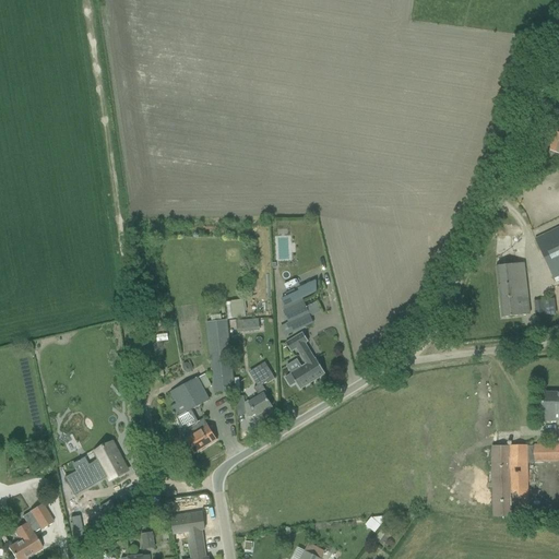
[(558,133),(554,132),(547,150),(558,153),(558,133)]
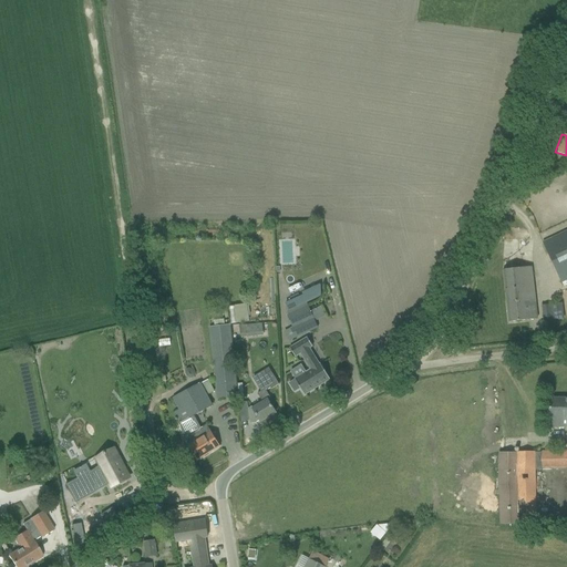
[(566,230),(543,243),(562,282),(566,279),(566,230)]
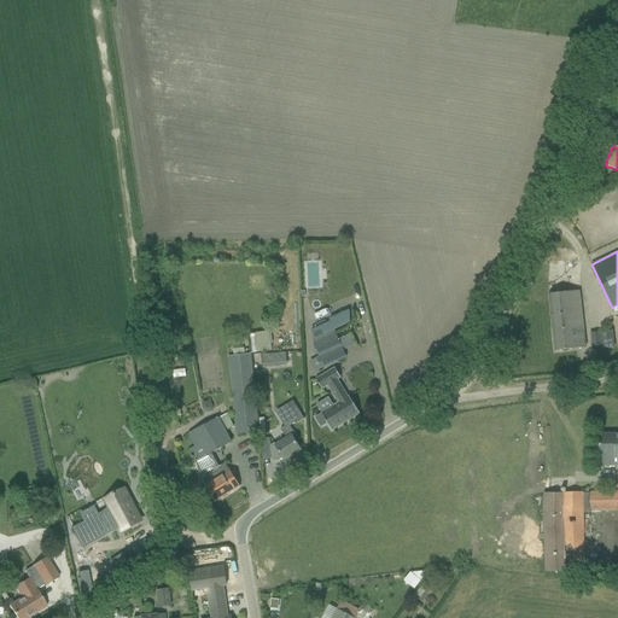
[(269,279),(269,289),(279,290),(279,279),(269,279)]
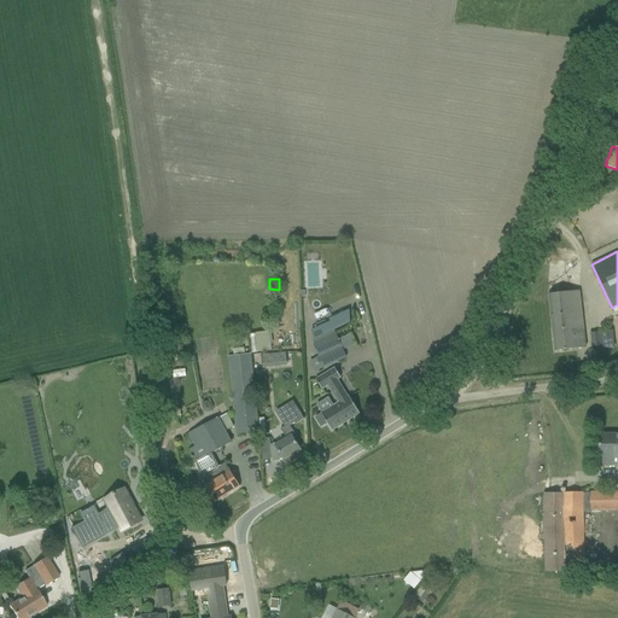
[(548,296),(555,351),(586,348),(578,291),(548,296)]
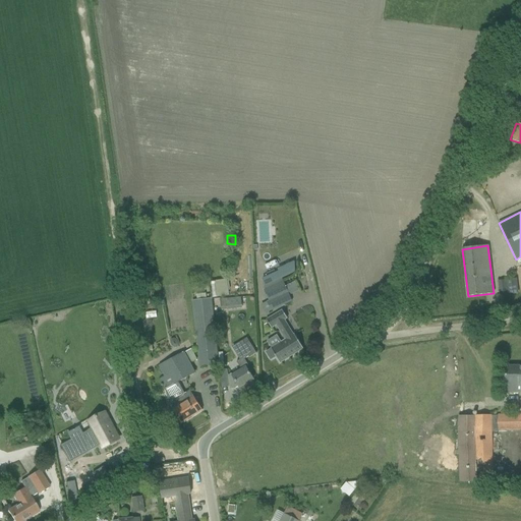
[(279,272),(263,279),(266,284),(265,285),(267,289),(264,290),(270,301),(268,302),(272,310),(292,301),(279,272)]
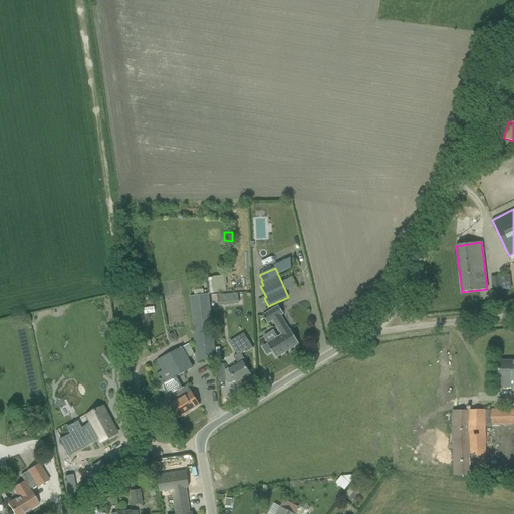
[(491,277),(493,289),(505,287),(504,281),(500,281),(500,275),(491,277)]
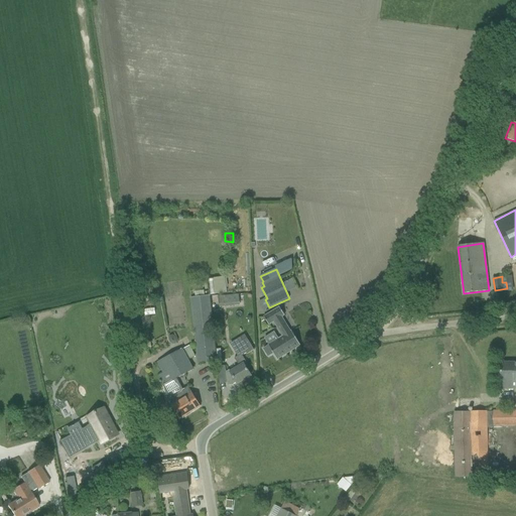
[(209,279),(211,295),(227,292),(225,279),(214,280),(213,279),(209,279)]
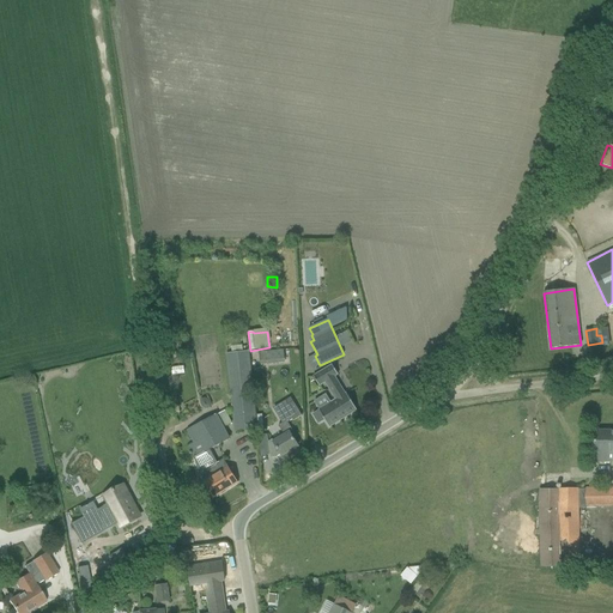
[(261,362),(285,360),(284,350),(260,350),(261,362)]
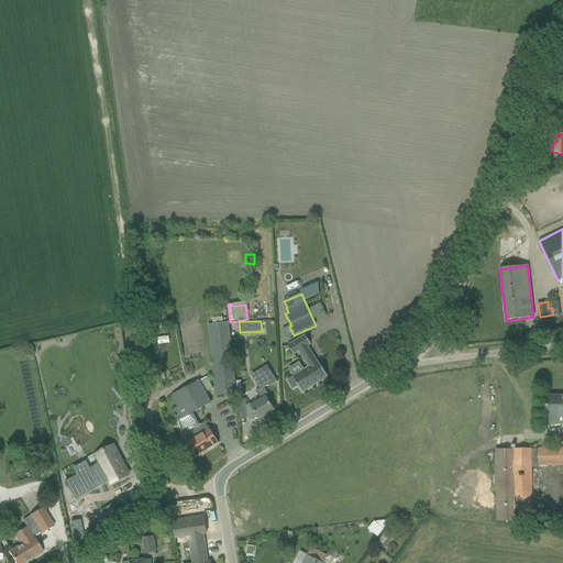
[(208,324),(217,395),(236,393),(235,386),(234,379),(234,376),(233,370),(228,322),(208,324)]
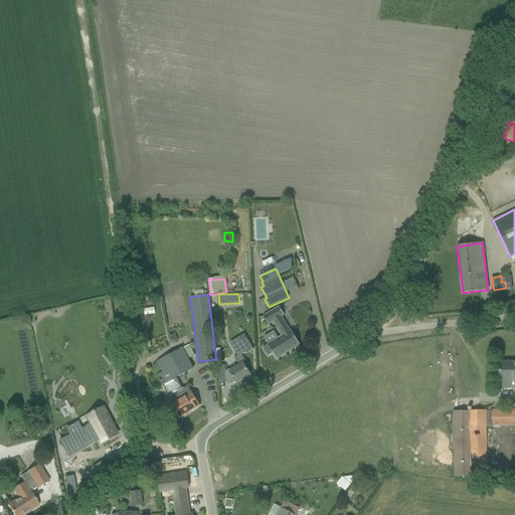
[(281,317),(284,315),(279,307),(264,317),(268,324),(274,321),(282,336),(278,338),(274,331),(264,338),(268,345),(263,348),(268,356),(273,353),(277,359),(300,345),(291,331),(290,331),(281,317)]
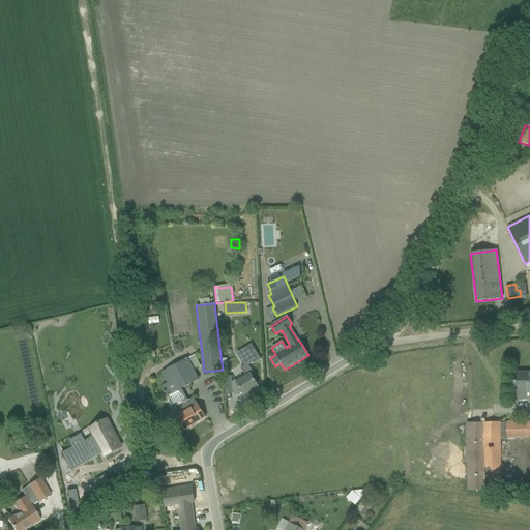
[(254,373),(248,365),(253,362),(254,364),(261,360),(251,344),(236,353),(244,366),(241,369),(245,375),(236,381),(235,380),(232,382),(234,395),(239,394),(242,393),(243,394),(258,386),(251,375),(254,373)]
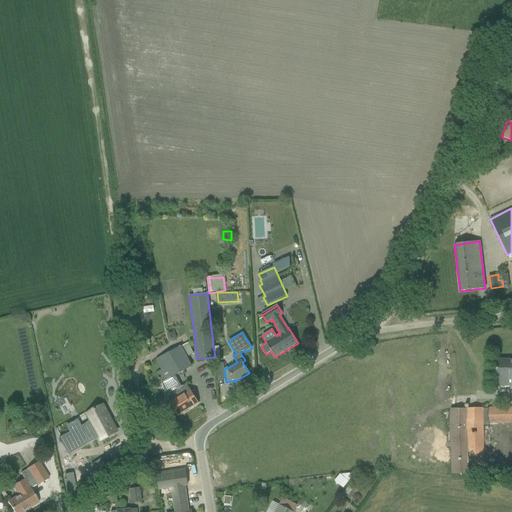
[(181,346),(155,360),(161,371),(158,373),(163,382),(170,378),(192,367),(181,346)]
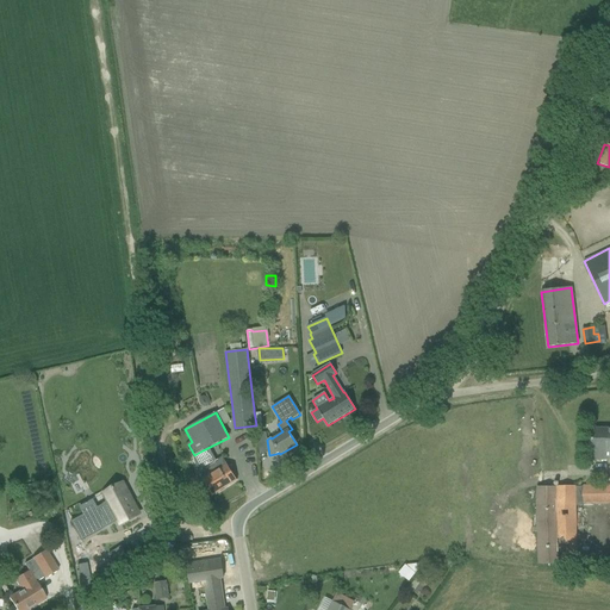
[(592,461),(609,460),(609,428),(592,429),(592,461)]
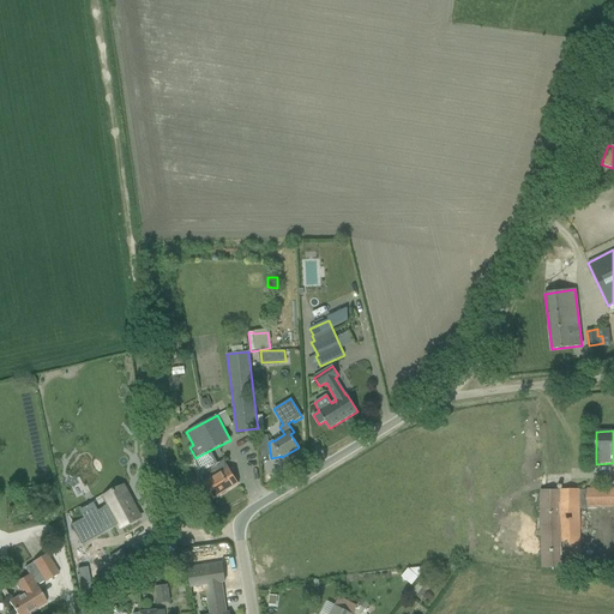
[(210,451),(197,458),(204,470),(217,462),(210,451)]
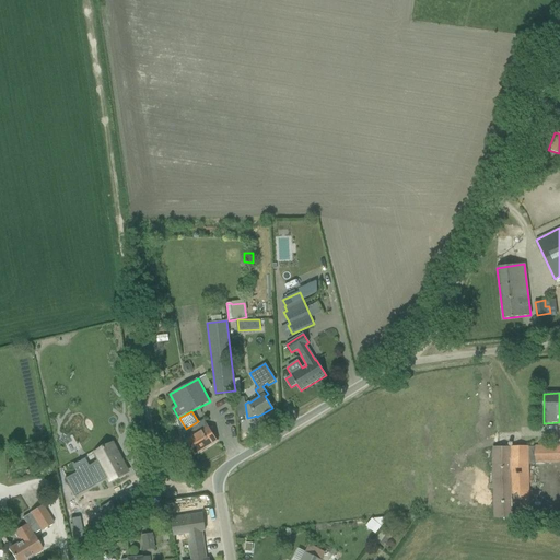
[(186,440),(195,455),(218,441),(205,420),(194,427),(183,432),(187,439),(186,440)]
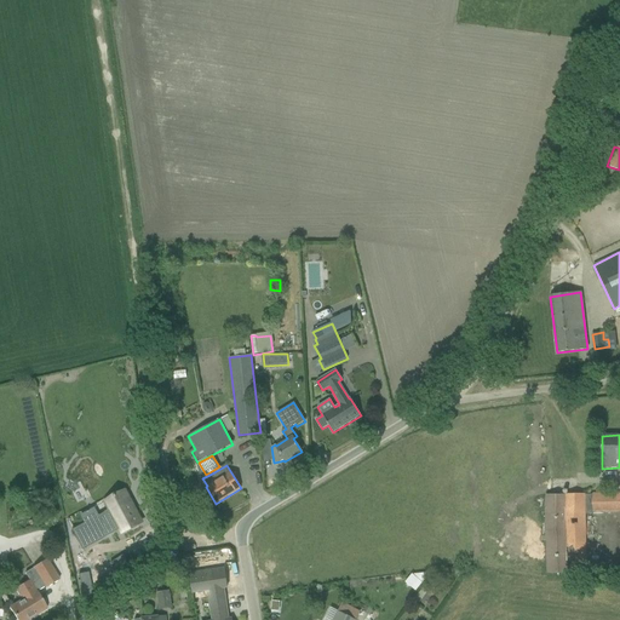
[(110,510),(98,516),(84,524),(72,530),(81,550),(115,532),(114,530),(120,528),(122,533),(142,523),(125,491),(124,492),(116,497),(116,495),(114,497),(107,501),(107,500),(105,501),(110,510)]
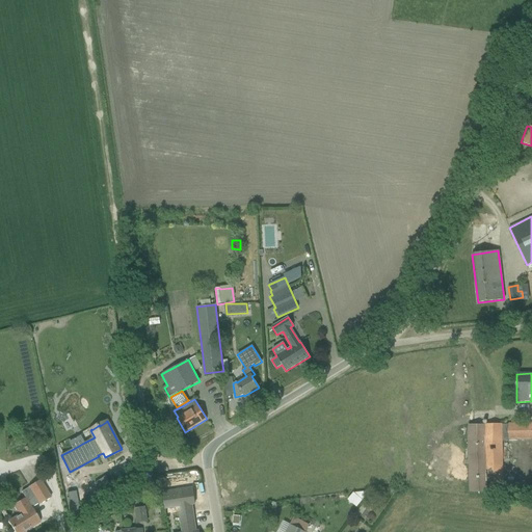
[(531,422),(508,422),(508,439),(531,439),(531,422)]
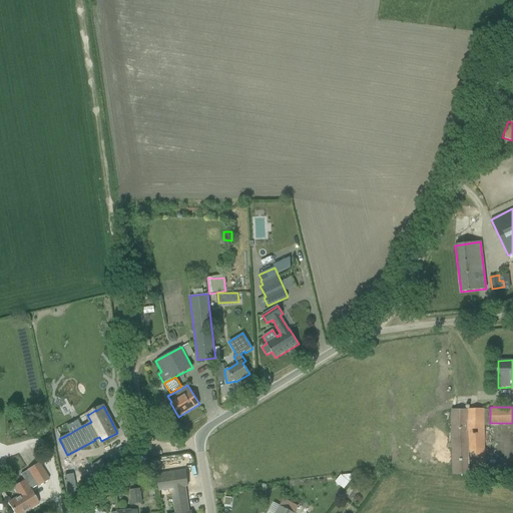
[(453,475),(485,474),(484,425),(483,410),(452,410),(453,475)]
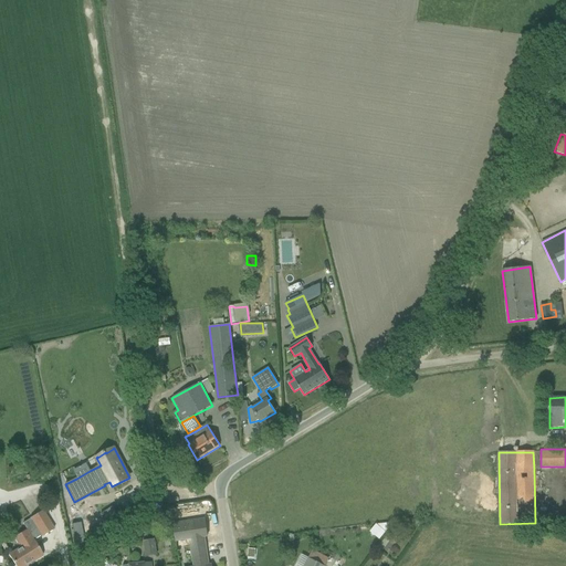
[(105,521),(87,532),(94,541),(122,523),(113,507),(101,515),(105,521)]
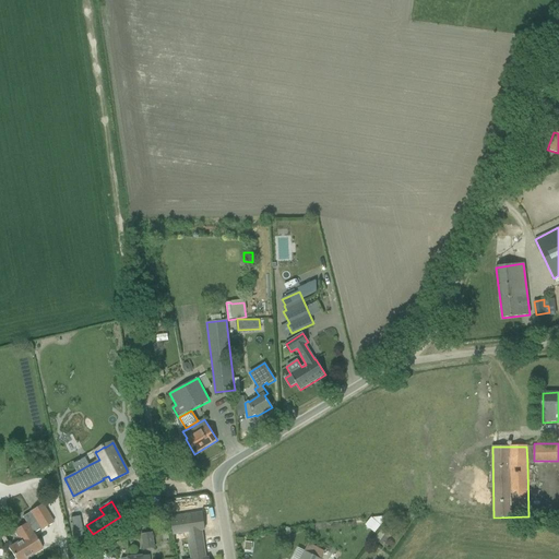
[(42,504),(31,511),(42,530),(52,523),(42,504)]
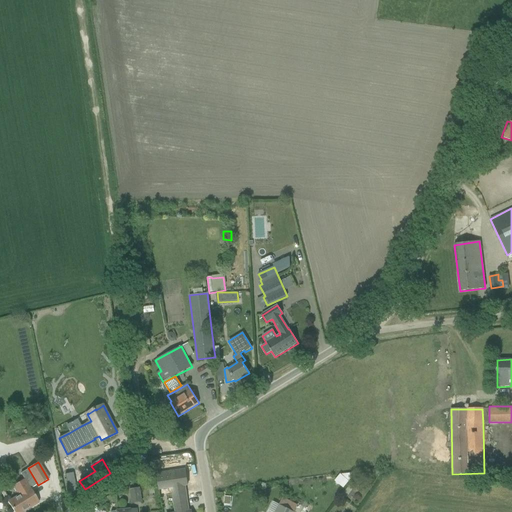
[(191,511),(185,511),(184,506),(188,505),(185,485),(187,485),(185,472),(179,473),(178,467),(156,470),(159,489),(172,487),(175,511),(191,511)]
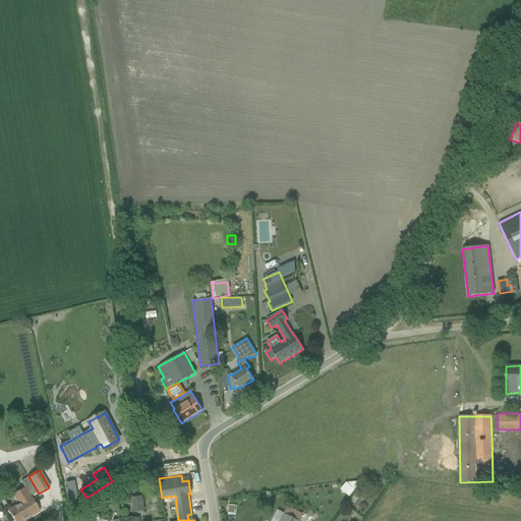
[(342,488),(341,489),(350,497),(353,493),(361,482),(355,481),(346,483),(342,488)]
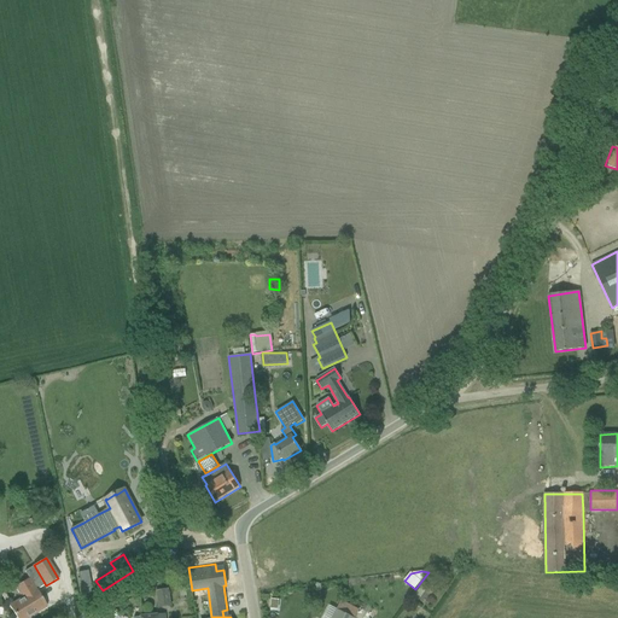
[(9,606),(16,617),(28,617),(47,606),(29,578),(15,587),(19,595),(21,595),(22,598),(9,606)]
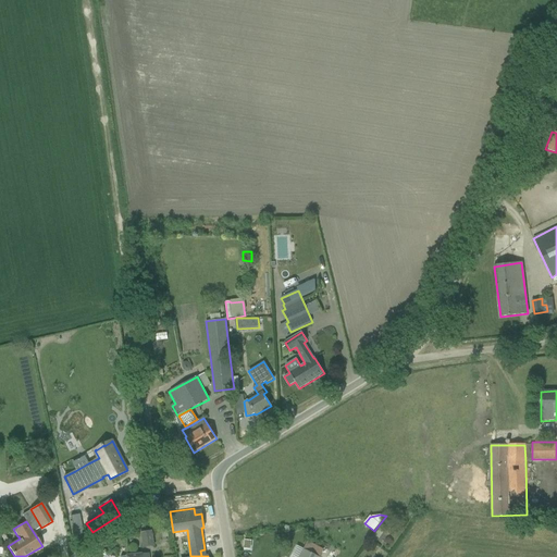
[(371,541),(375,544),(384,532),(380,529),(371,541)]
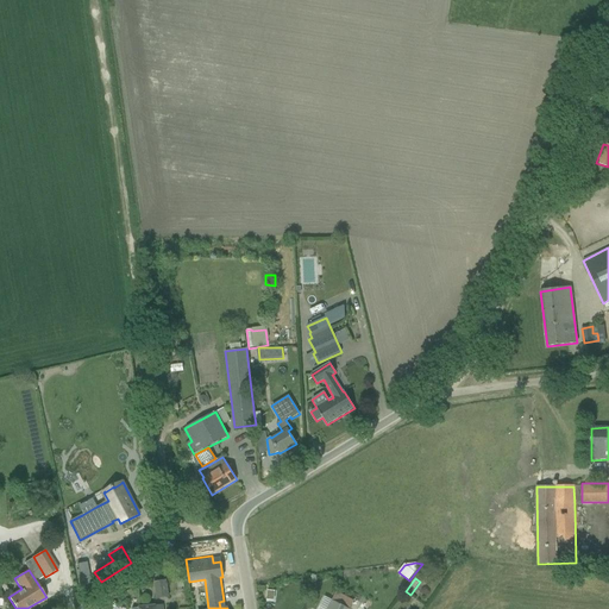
[(154,582),(157,598),(169,597),(165,581),(154,582)]
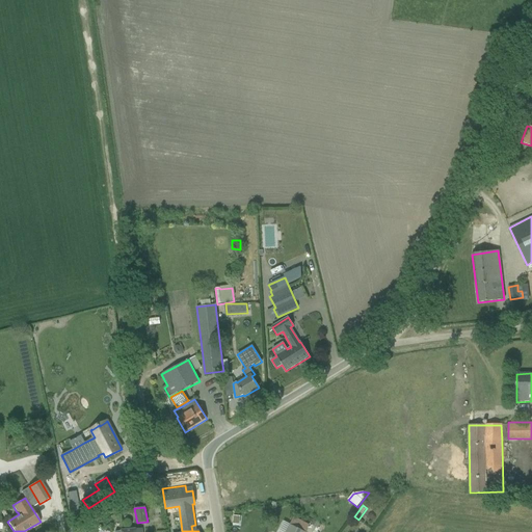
[(234,514),(230,520),(233,525),(239,526),(242,520),(239,514),(234,514)]
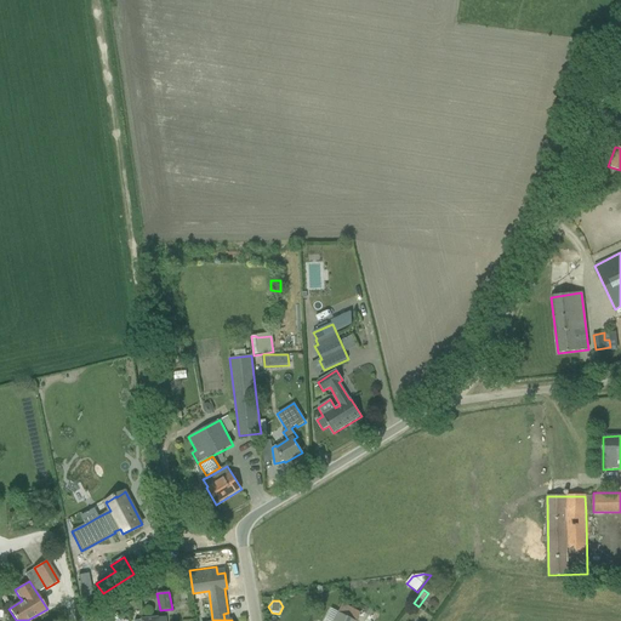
[(354,617),(358,611),(346,604),(341,610),(354,617)]
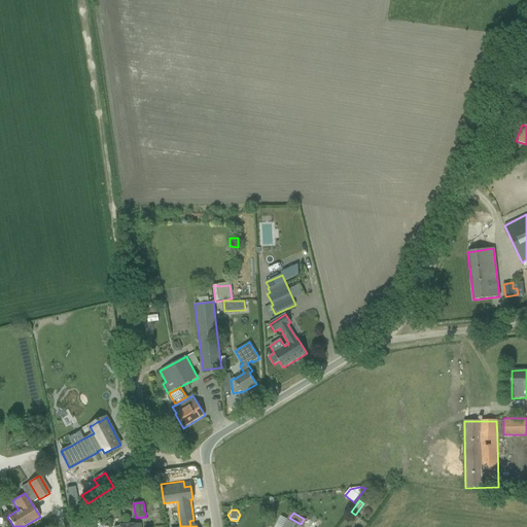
All buildings are outlined.
